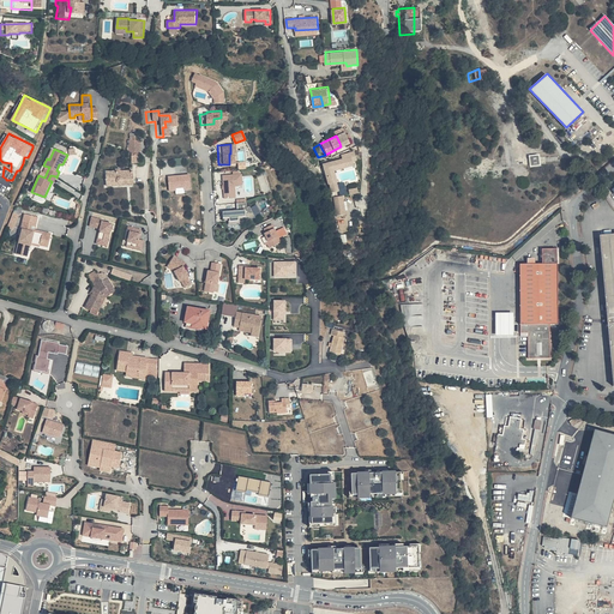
[(540,166),(539,157),(529,158),(530,167),(540,166)]
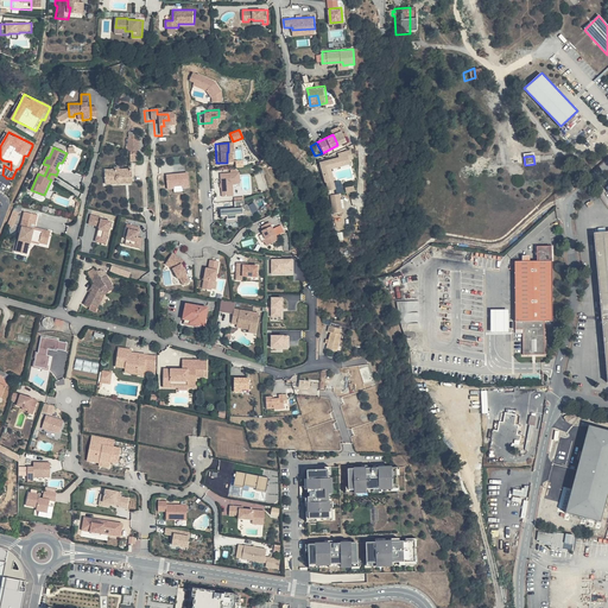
[(133,170),(106,171),(106,183),(133,183),(133,170)]
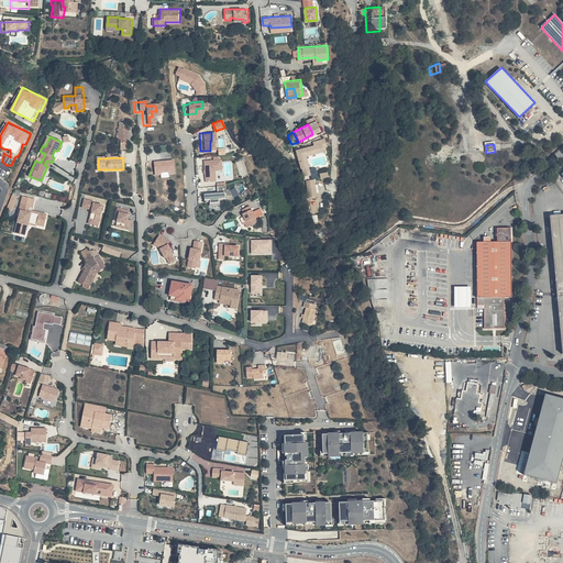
[(154,161),(155,175),(162,174),(162,176),(176,175),(175,158),(154,161)]
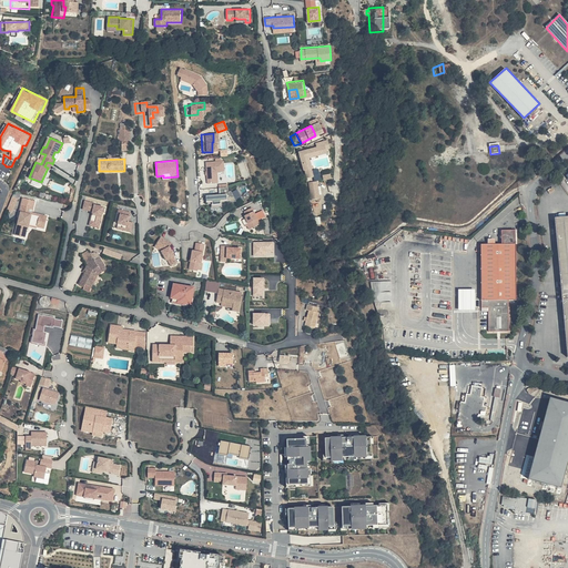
[(220,160),(202,161),(202,171),(203,171),(203,173),(202,173),(203,182),(213,182),(212,171),(220,170),(220,160)]
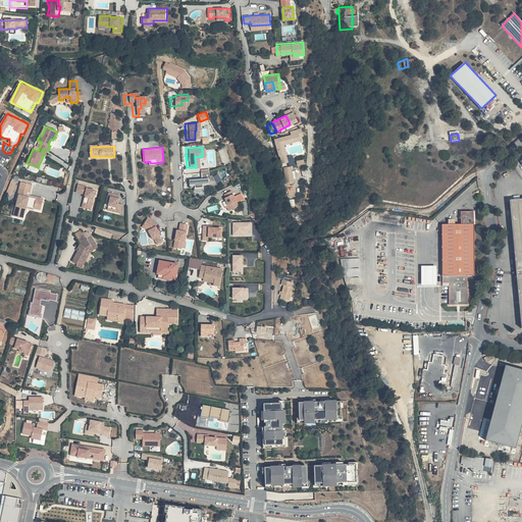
[(37,172),(42,162),(44,163),(47,156),(44,155),(38,168),(31,165),(29,168),(37,172)]
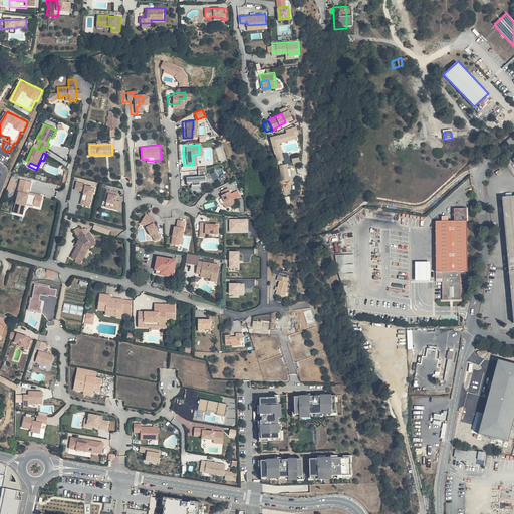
[(281,181),(289,180),(288,164),(280,165),(281,181)]
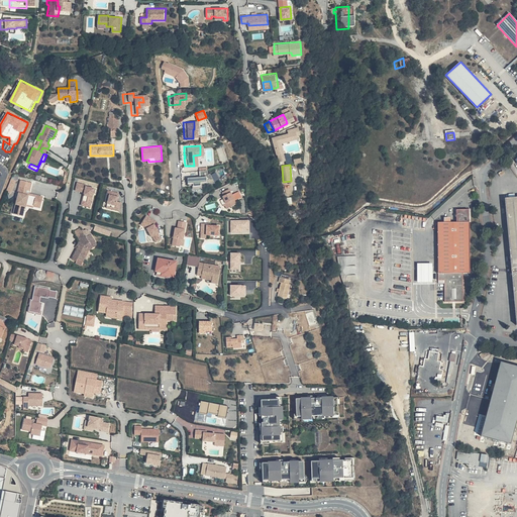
[(196,177),(184,178),(185,184),(189,184),(190,187),(197,187),(197,183),(203,182),(203,179),(209,178),(206,173),(204,173),(203,169),(200,170),(195,170),(196,177)]
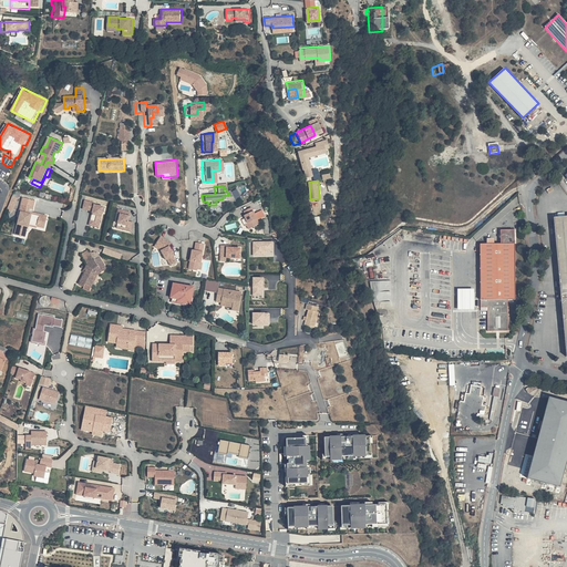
[(19,198),(13,196),(9,209),(13,210),(19,198)]
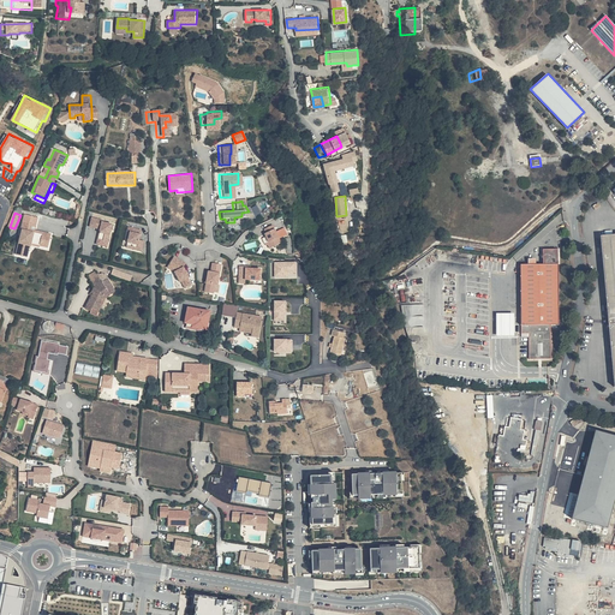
[(39,216),(27,213),(22,233),(23,233),(18,255),(24,256),(27,249),(29,250),(30,250),(33,244),(34,237),(43,239),(43,240),(51,242),(53,233),(36,230),(35,231),(31,231),(33,228),(33,226),(36,227),(39,216)]
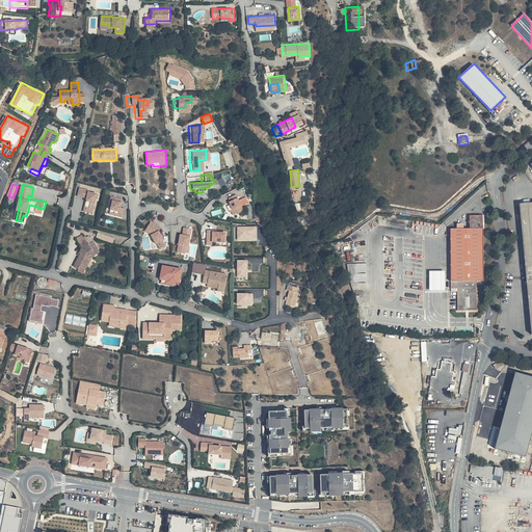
[(75,188),(73,195),(82,197),(83,193),(78,192),(79,189),(75,188)]
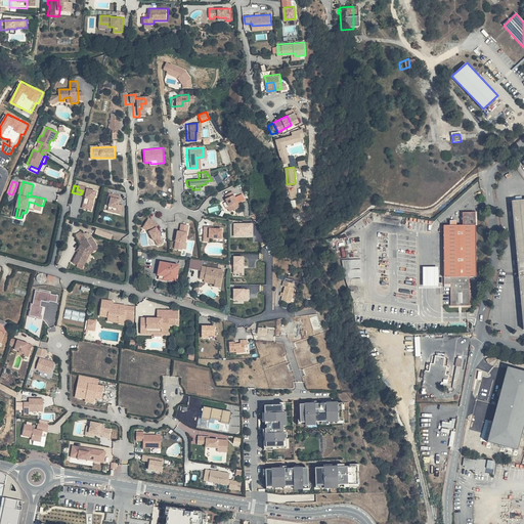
[(83,187),(78,186),(77,189),(82,190),(81,194),(79,204),(87,206),(89,195),(91,191),(82,189),(83,187)]
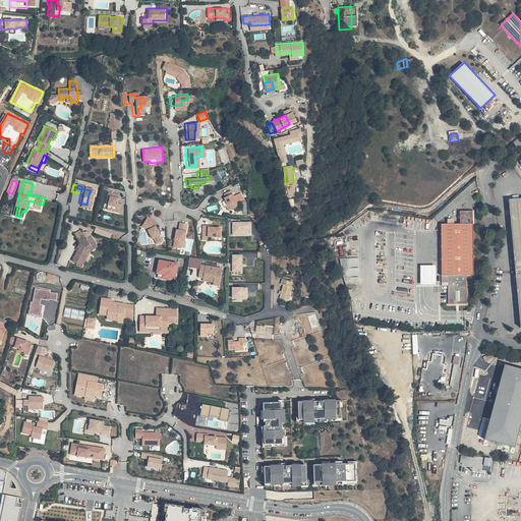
[(223,206),(225,210),(234,205),(227,189),(220,192),(222,196),(220,196),(223,204),(222,205),(223,206)]
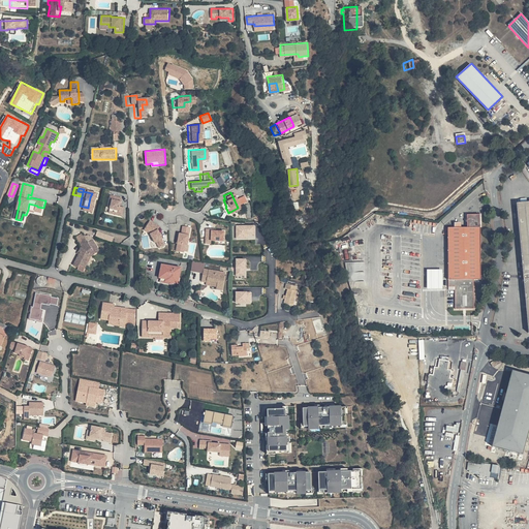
[(117,197),(105,195),(104,198),(106,199),(104,208),(111,210),(110,214),(117,216),(119,207),(115,206),(117,197)]
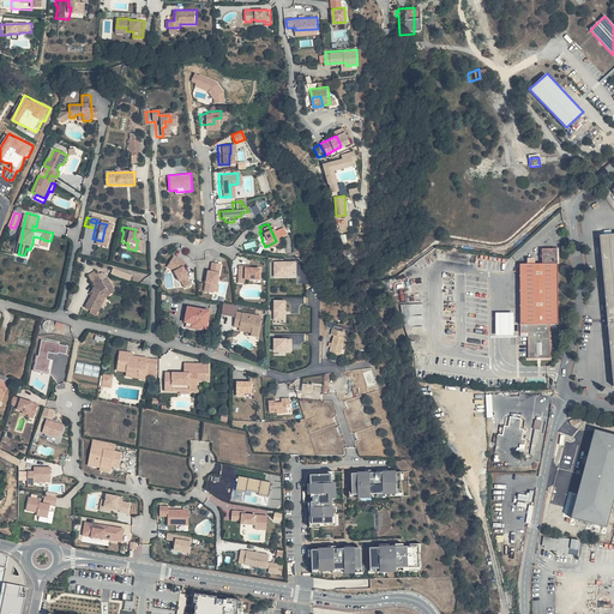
[(613,389),(613,235),(597,236),(608,344),(612,389),(613,389)]
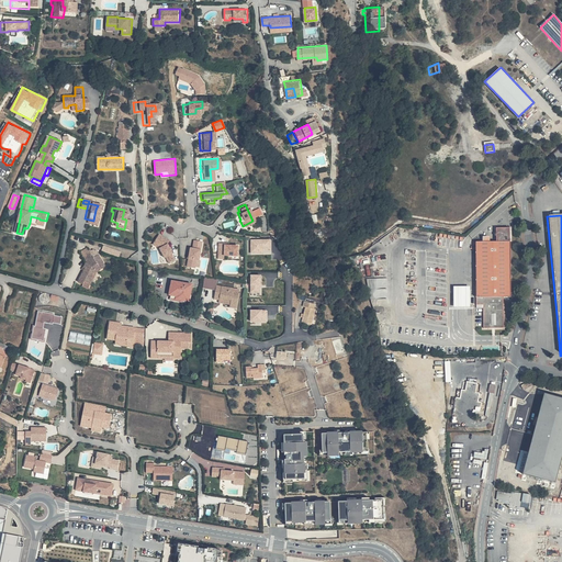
[(509,298),(507,229),(494,229),(494,244),(473,244),(475,305),(481,305),(482,327),(482,329),(492,329),(503,329),(503,298),(509,298)]
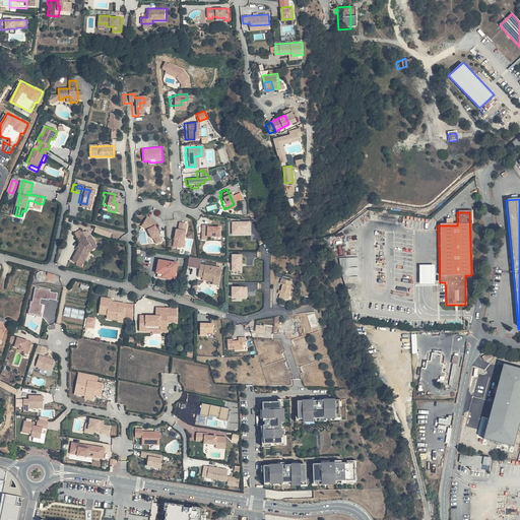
[(144,218),(138,226),(144,232),(148,240),(150,239),(153,245),(158,242),(155,236),(156,236),(151,226),(153,224),(144,218)]
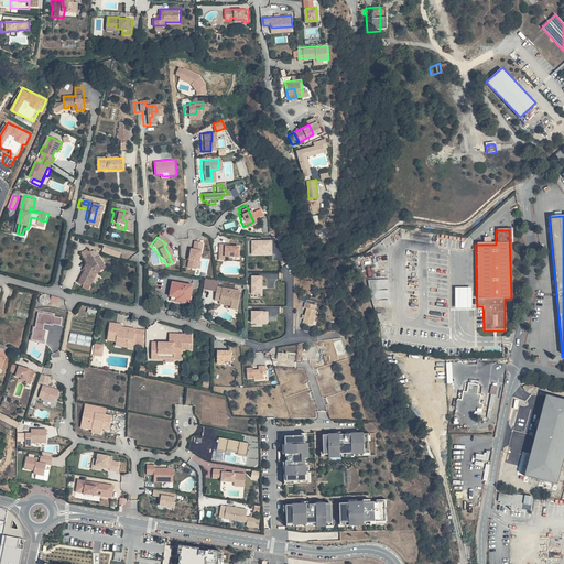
[(252,240),(252,255),(266,255),(266,250),(272,250),(272,239),(252,240)]
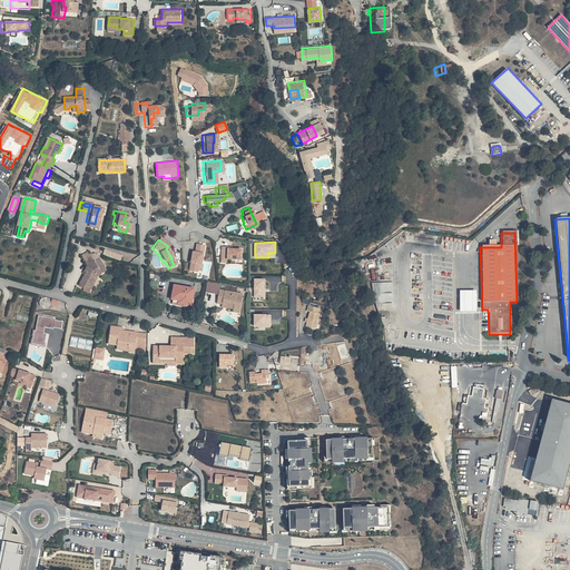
[(202,246),(194,245),(192,253),(189,253),(188,261),(188,263),(186,272),(195,273),(196,264),(198,265),(202,246)]
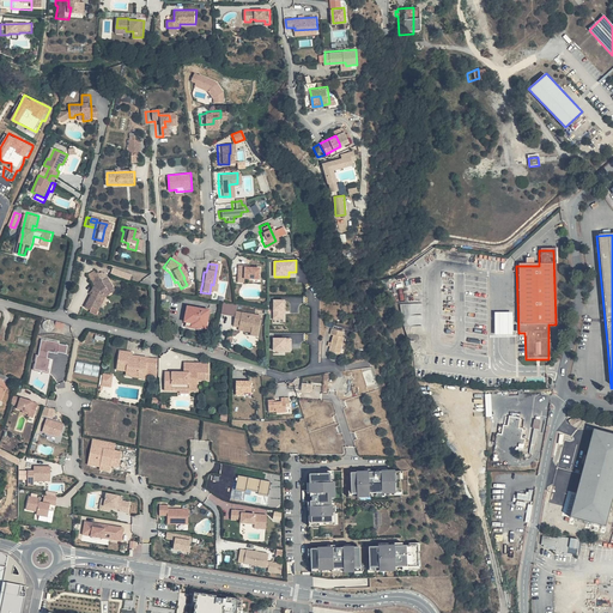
[(242,263),(235,263),(234,280),(241,281),(241,277),(255,278),(256,267),(246,267),(241,266),(242,263)]
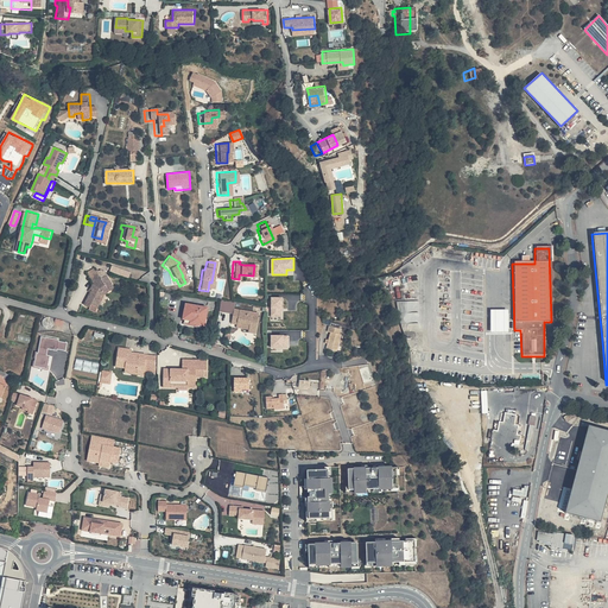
[(113,264),(111,271),(130,278),(132,271),(113,264)]
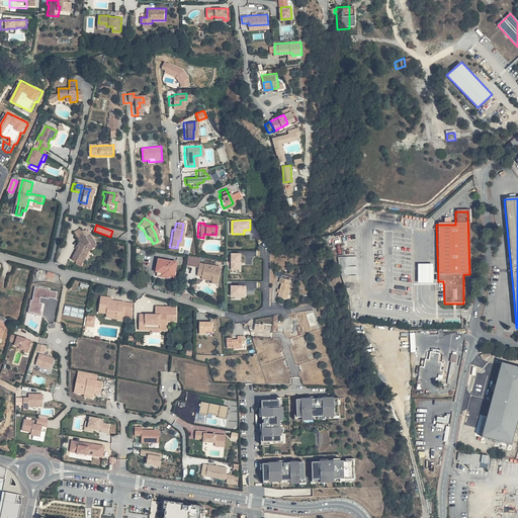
[(73,231),(67,236),(71,240),(77,236),(73,231)]
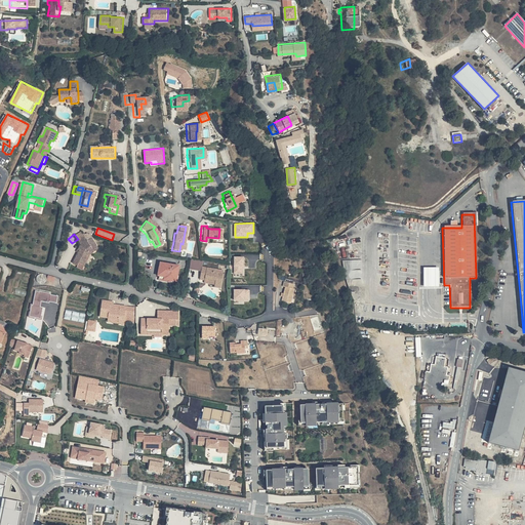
[(78,239),(72,243),(75,248),(78,249),(76,253),(69,268),(74,270),(75,268),(80,270),(87,257),(86,256),(94,251),(84,237),(81,236),(78,239)]
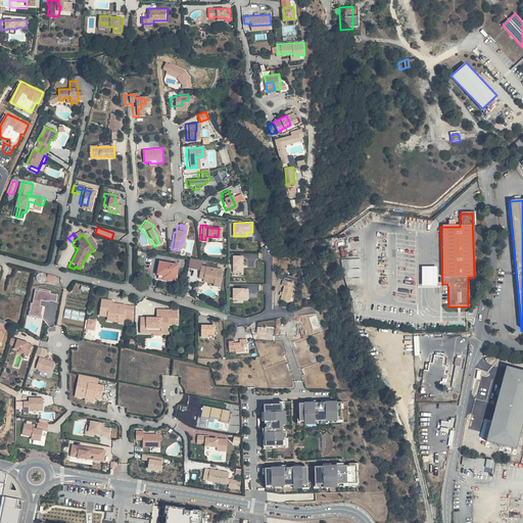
[(234,272),(243,272),(243,255),(233,255),(234,272)]
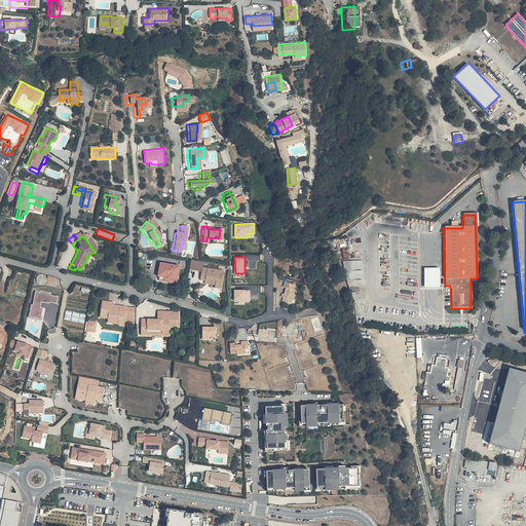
[(186,260),(177,258),(175,266),(185,268),(186,260)]
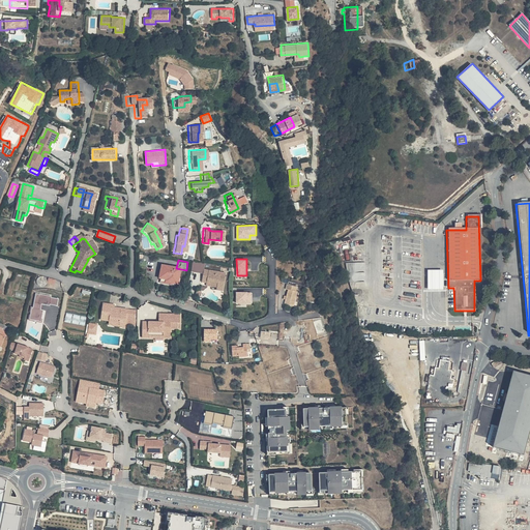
[(365,272),(364,262),(348,262),(348,272),(365,272)]
